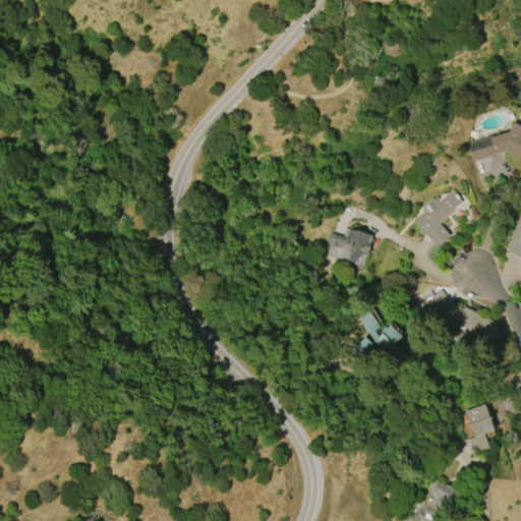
[(474,161),(469,146),(479,141),(479,140),(510,130),(513,123),(520,126),(520,159),(505,151),(474,161)]
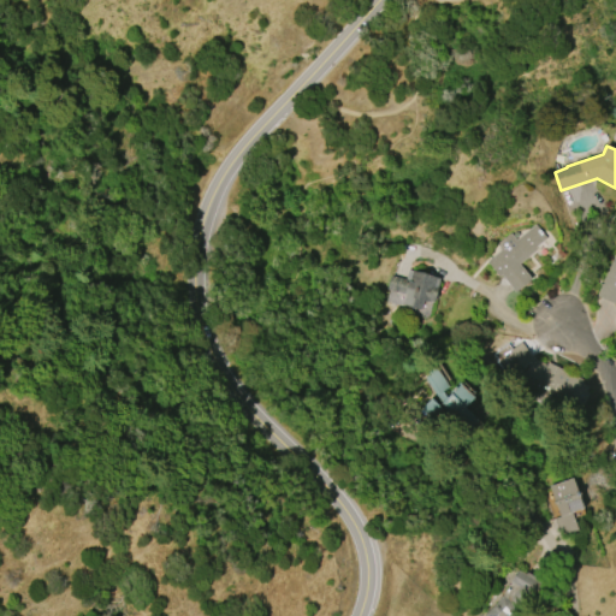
[(535,247),(535,250),(519,264),(531,279),(515,291),(501,274),(498,277),(486,261),(501,249),(497,244),(510,234),(516,240),(535,225),(546,238),(535,247)]
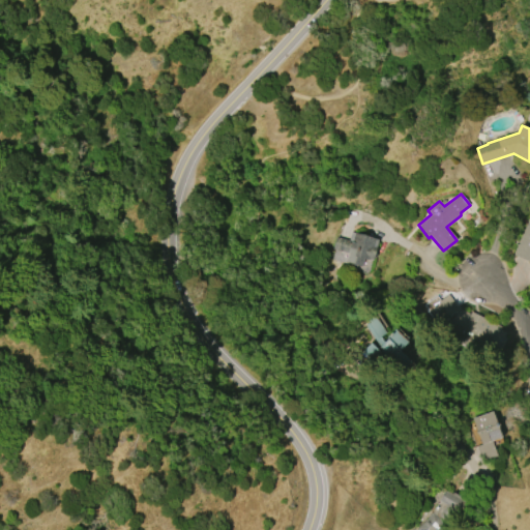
[(529,262),(513,255),(529,214),(529,262)]
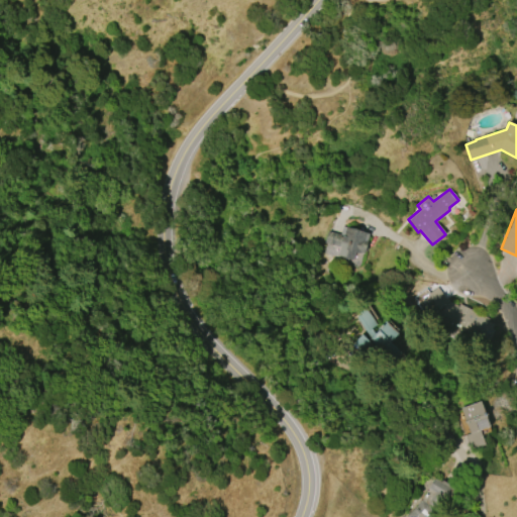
[(325,241),(328,230),(340,234),(343,225),(370,233),(364,252),(355,250),(352,259),(349,257),(347,261),(343,260),(344,256),(338,254),(341,246),(325,241)]
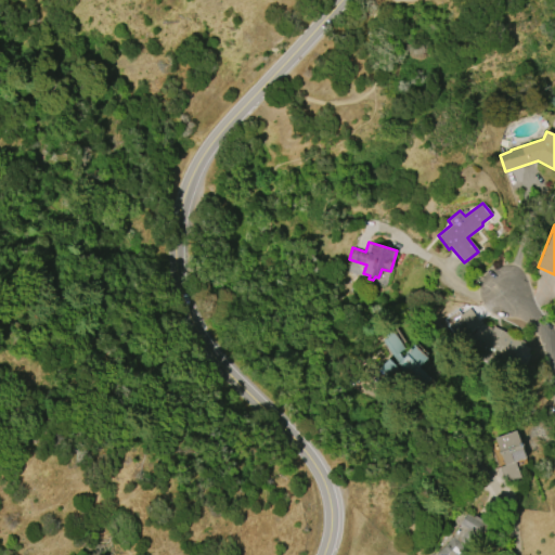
[(521,371),(533,347),(492,327),(492,328),(479,322),(468,344),(521,371)]
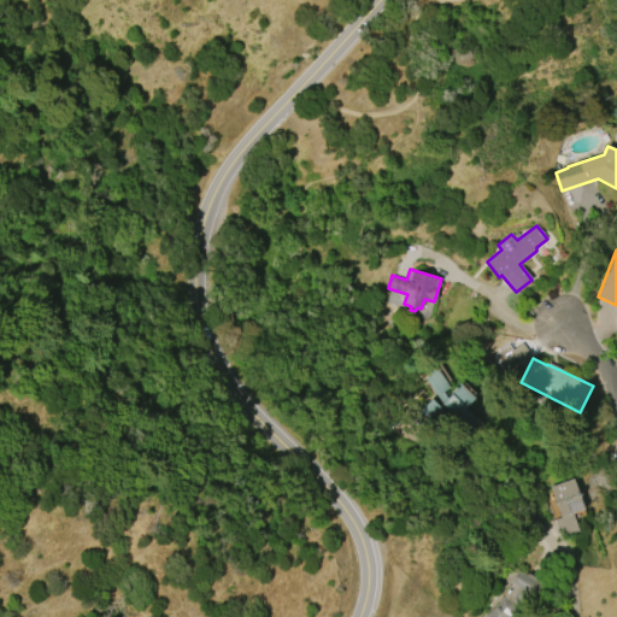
[(446,389),(440,372),(429,376),(435,393),(446,389)]
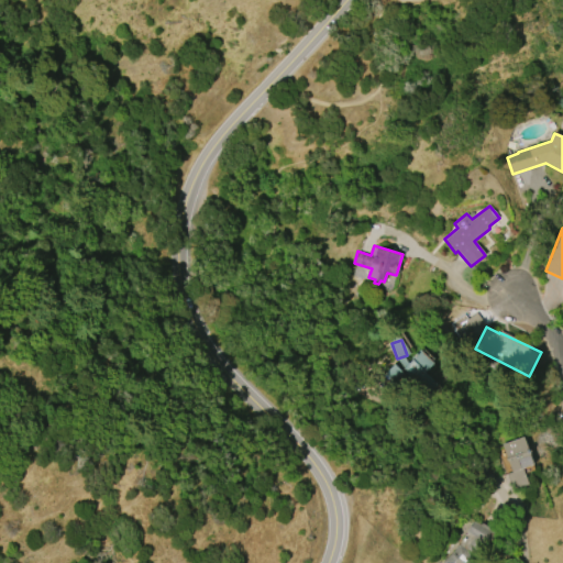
[(400,370),(426,394),(435,383),(424,373),(433,363),(420,350),(400,370)]
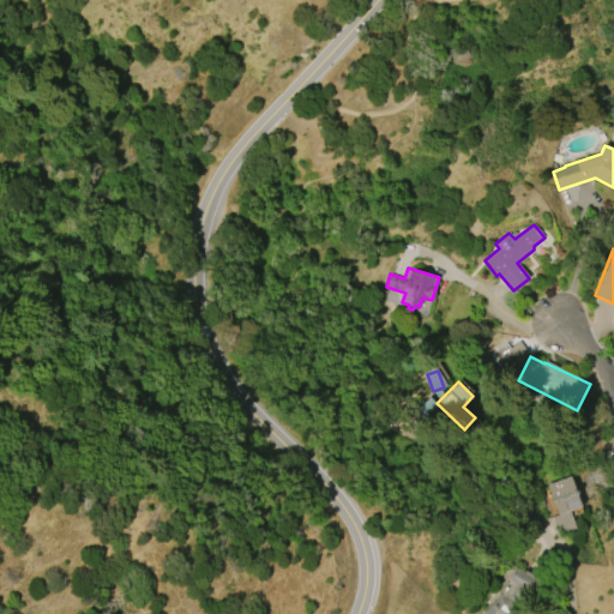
[(558,515),(547,485),(570,476),(581,506),(570,511),(576,528),(558,534),(552,517),(558,515)]
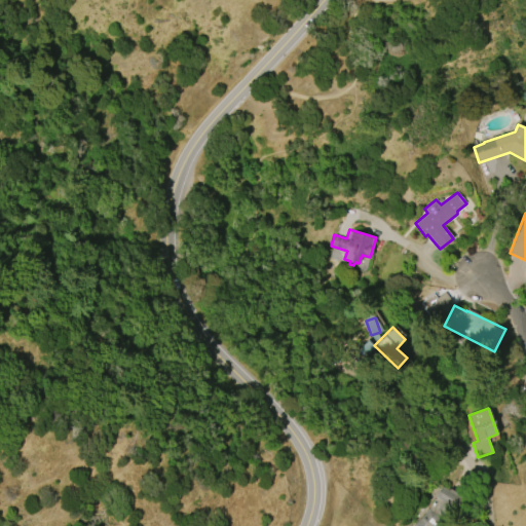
[(444,525),(413,525),(427,510),(435,497),(441,487),(448,490),(449,488),(461,496),(455,510),(454,509),(444,524),(445,525),(444,525)]
